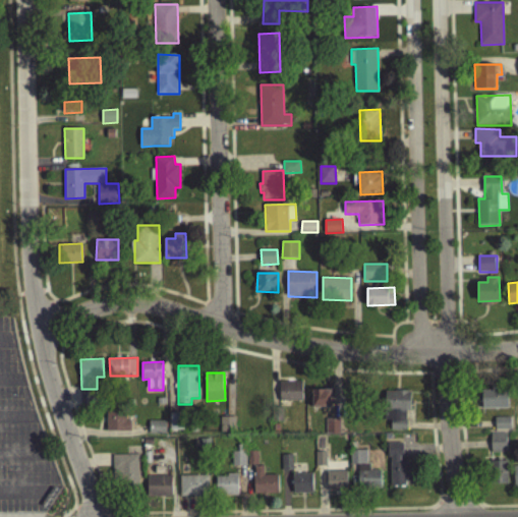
[(281,382),(282,401),(304,400),(303,381),(281,382)]
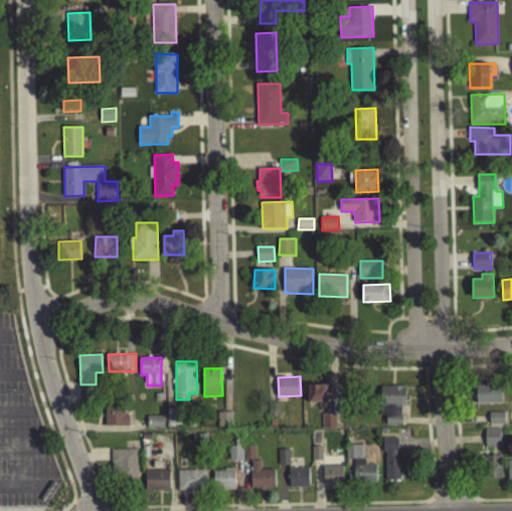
[(310,384),(309,402),(329,403),(329,385),(310,384)]
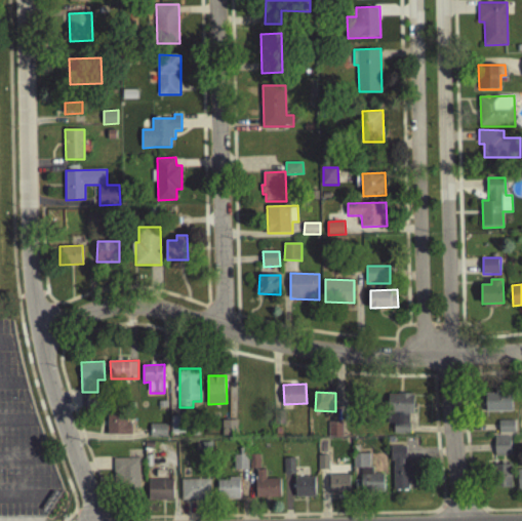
[(395,434),(410,434),(411,413),(415,413),(415,394),(390,393),(389,423),(395,424),(395,434)]
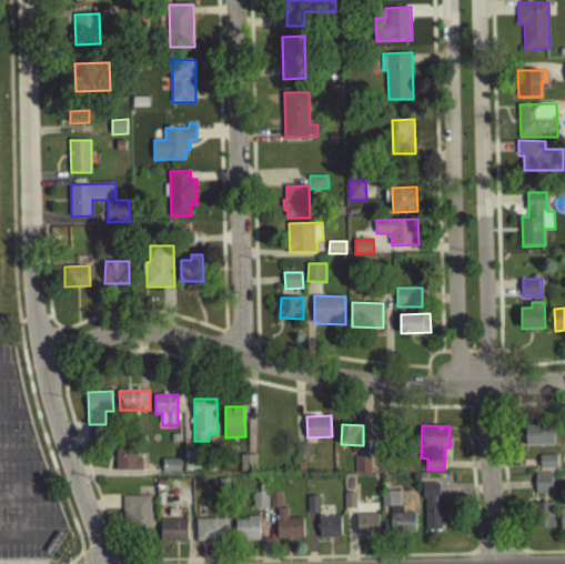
[(556,445),(555,425),(527,425),(527,446),(556,445)]
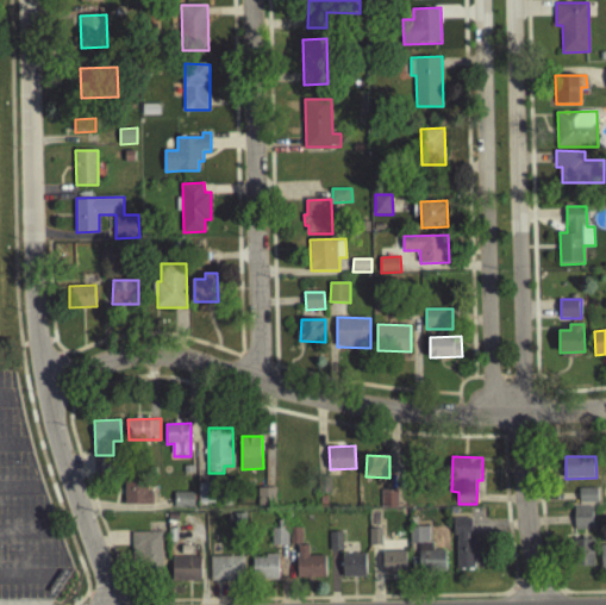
[(152,504),(152,481),(126,481),(126,504),(152,504)]
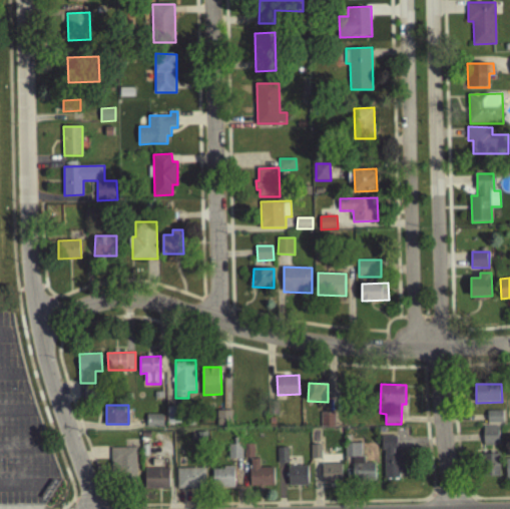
[(233,410),(218,411),(218,426),(233,425),(233,410)]
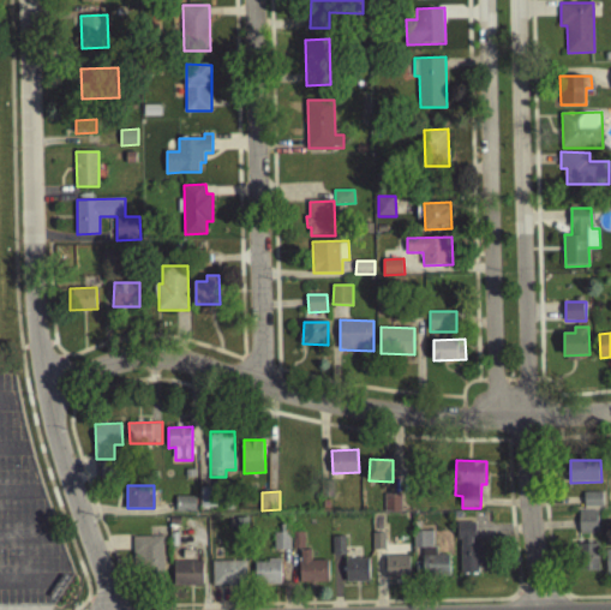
[(586,507),(586,492),(604,492),(604,507),(586,507)]
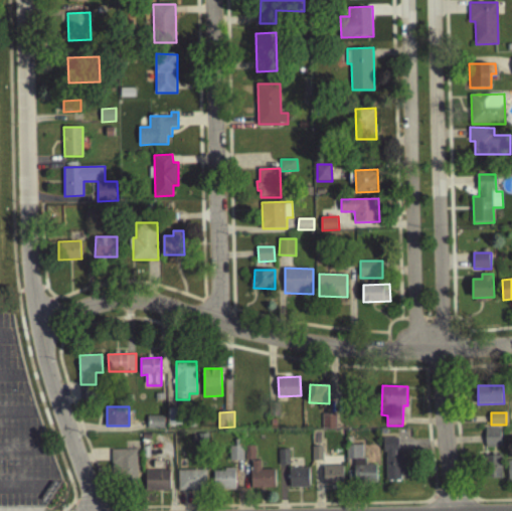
[(337,413),(323,414),(324,430),(337,429),(337,413)]
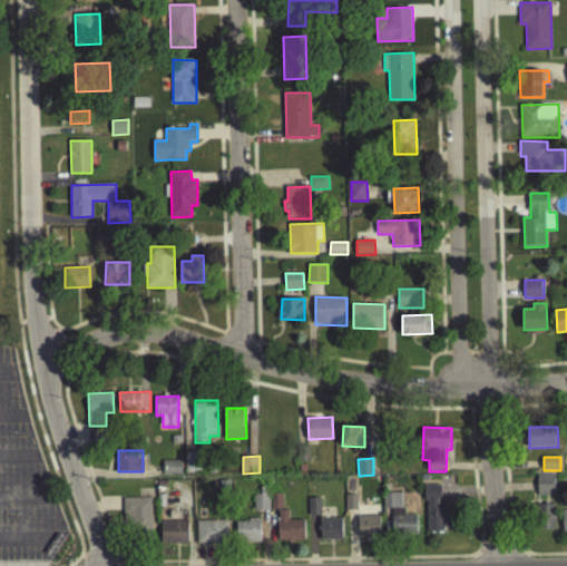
[(165,476),(183,476),(183,461),(165,461),(165,476)]
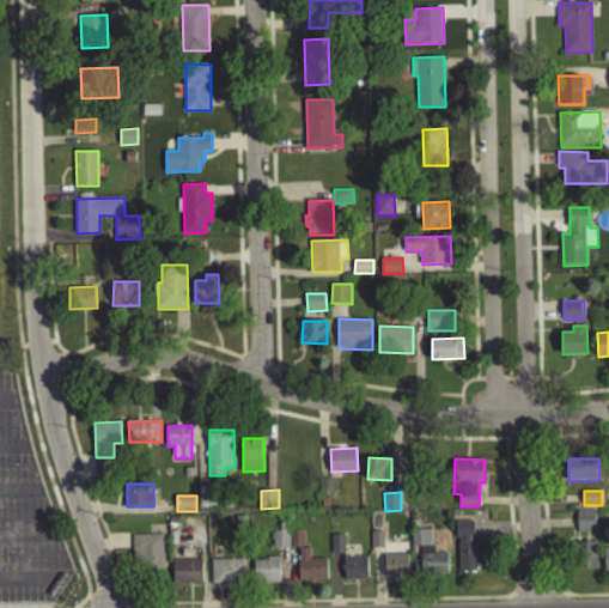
[(597,509),(578,509),(579,532),(597,532),(597,509)]
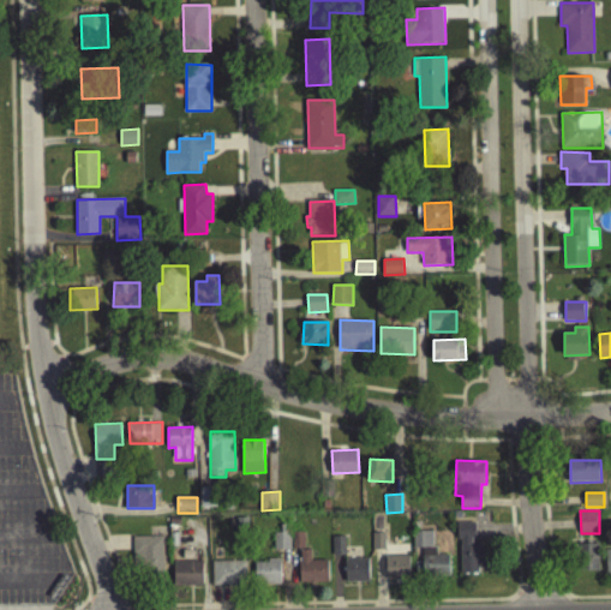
[(460,524),(461,572),(491,570),(490,544),(478,545),(477,522),(460,524)]
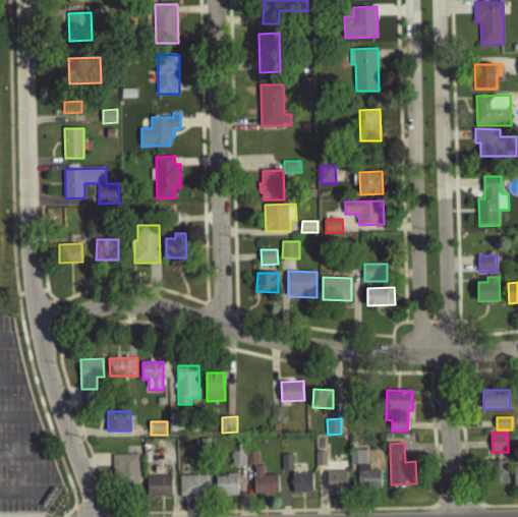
[(359,464),(359,486),(382,486),(382,470),(369,470),(368,450),(352,450),(352,465),(359,464)]
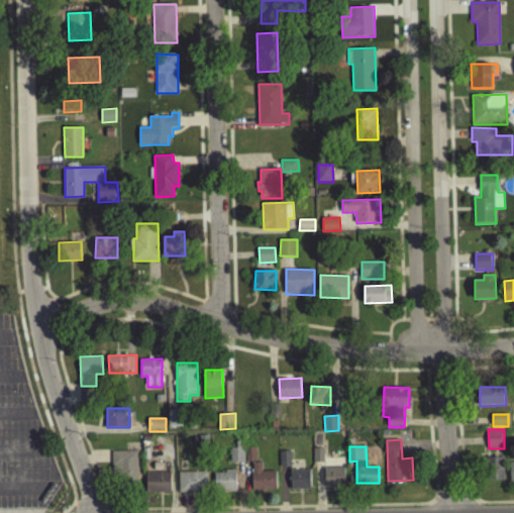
[(231,463),(245,462),(245,447),(231,447),(231,463)]
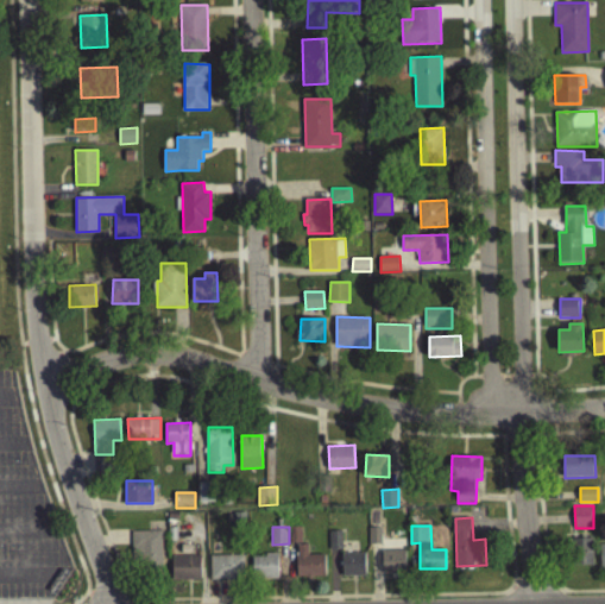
[(383,545),(383,527),(371,528),(371,545),(383,545)]
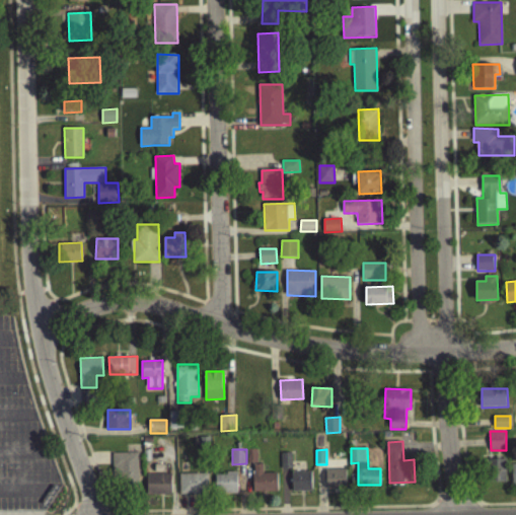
[(283,468),(294,468),(293,452),(282,453),(283,468)]
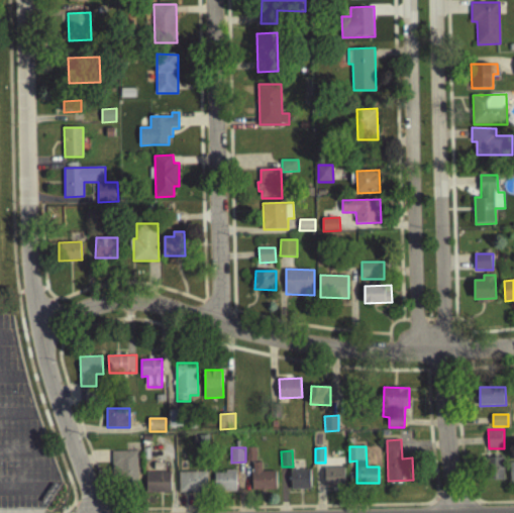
[(114,451),(115,488),(139,488),(138,451),(114,451)]
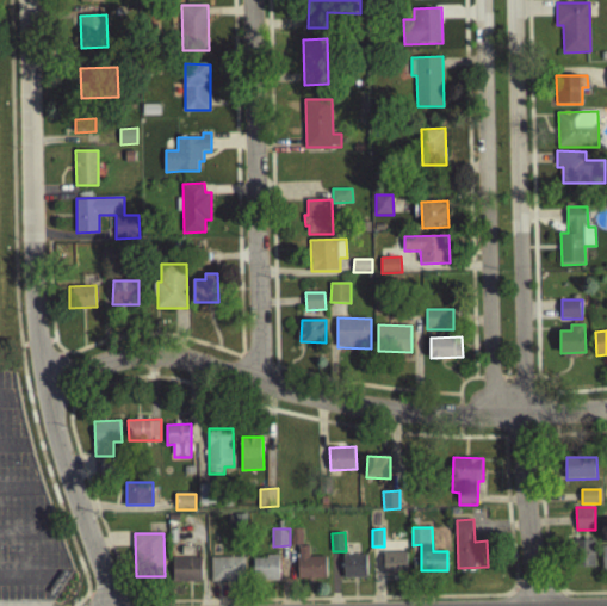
[(577,567),(598,567),(595,539),(576,540),(577,567)]
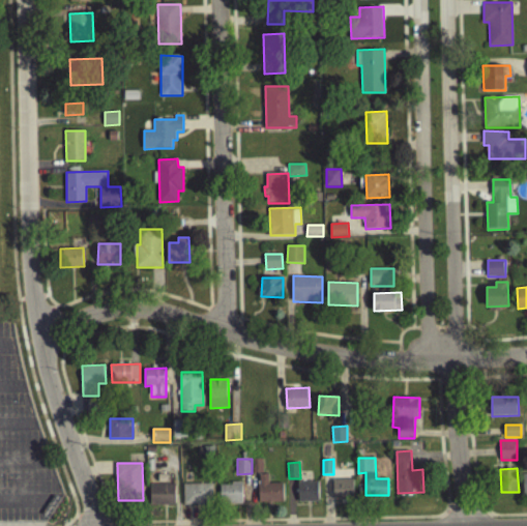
[(284,501),(284,484),(269,484),(269,474),(260,474),(260,502),(284,501)]
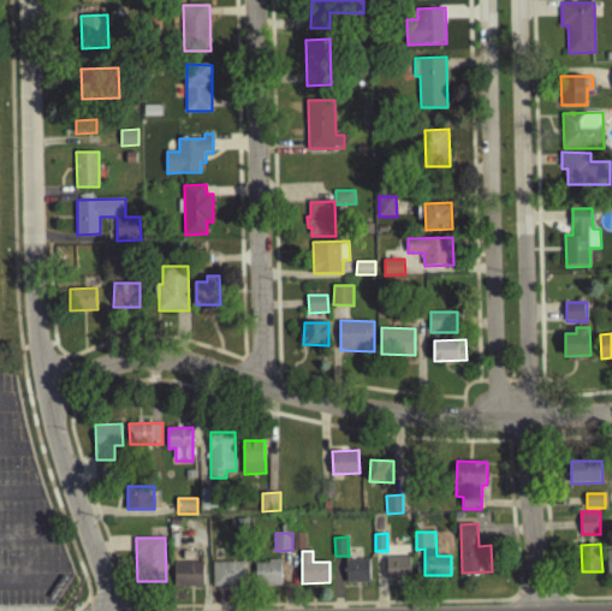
[(411,556),(386,557),(387,581),(413,581),(411,556)]
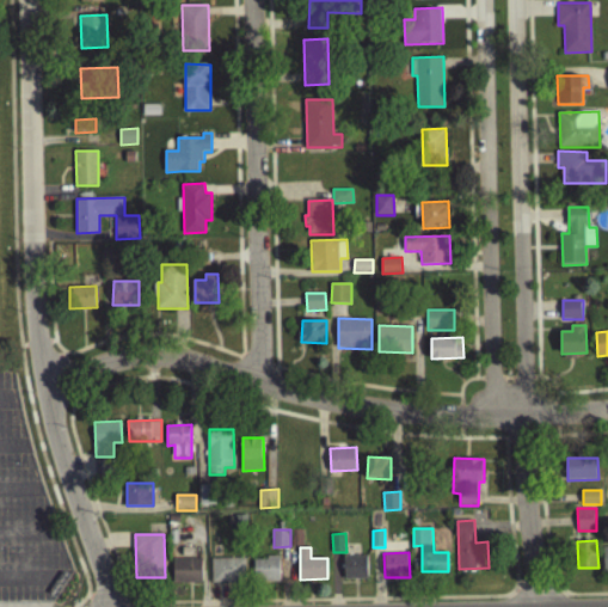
[(368,580),(368,556),(345,556),(345,580),(368,580)]
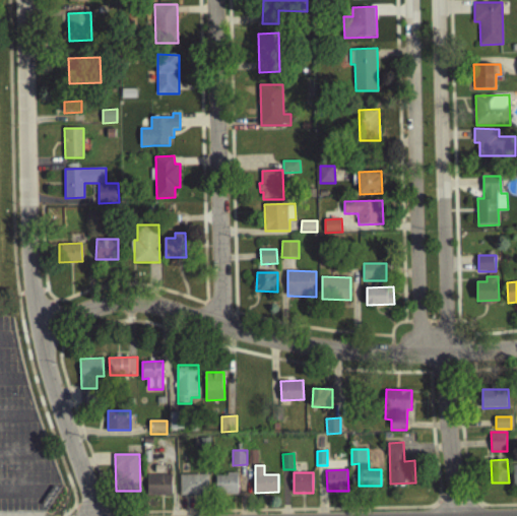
[(217,473),(216,494),(239,495),(239,474),(217,473)]
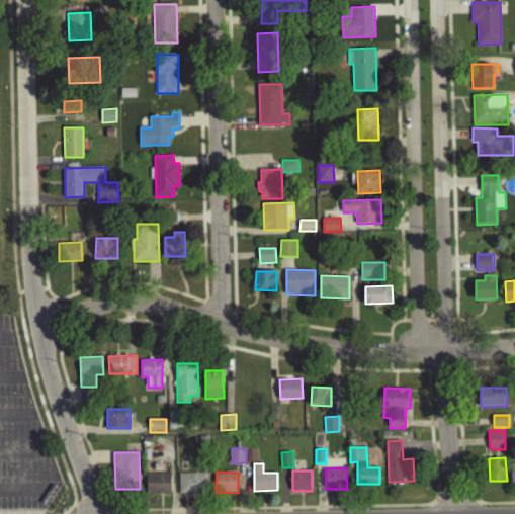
[(172,493),(172,473),(148,474),(148,494),(172,493)]
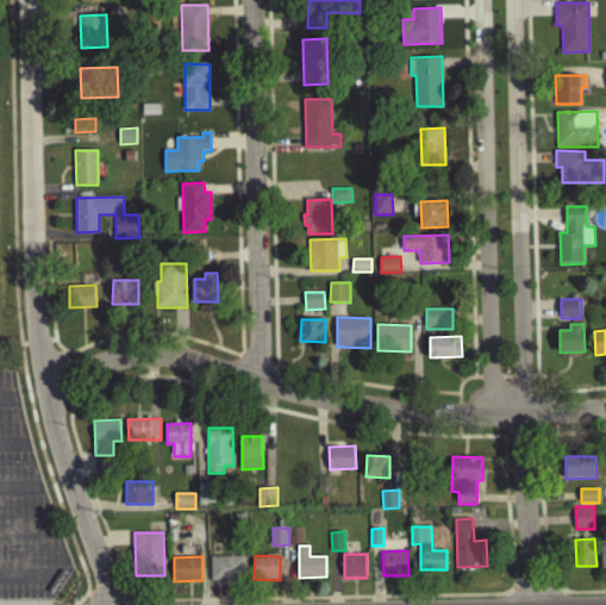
[(245,556),(212,556),(212,581),(245,580),(245,556)]
